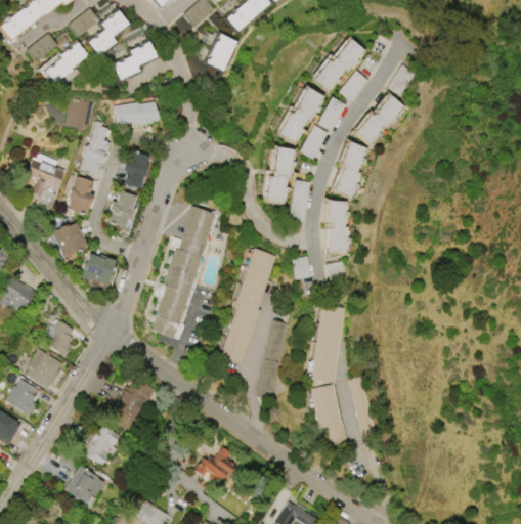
[(69,0),(63,4),(61,1),(44,14),(44,13),(10,39),(0,26),(5,22),(6,24),(11,19),(9,18),(24,7),(25,9),(30,5),(29,4),(34,0),(35,1),(36,0),(69,0)]
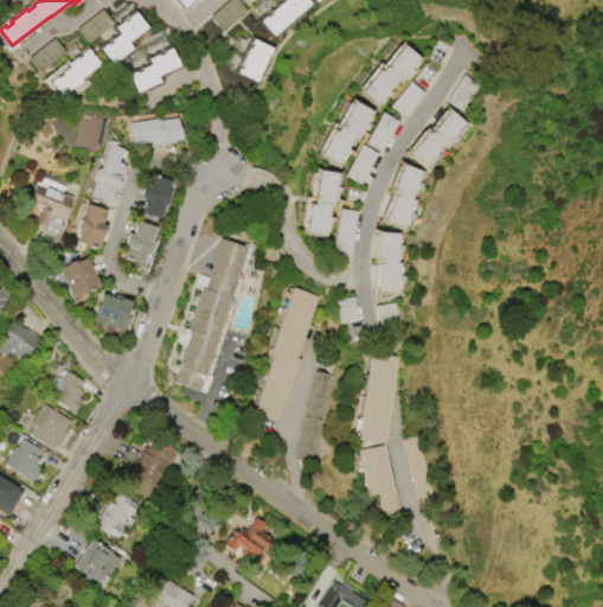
[(199,0),(177,0),(186,12),(199,0)]
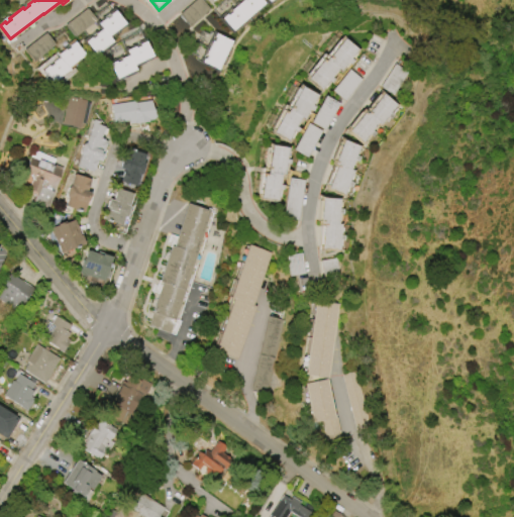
[(182,14),(197,0),(203,0),(211,9),(192,26),(182,14)]
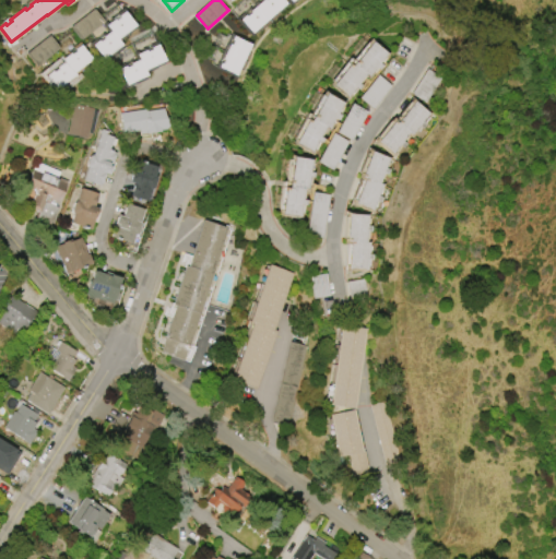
[(283,0),(286,3),(251,33),(240,20),(246,14),(247,16),(252,12),(250,10),(262,0),(283,0)]
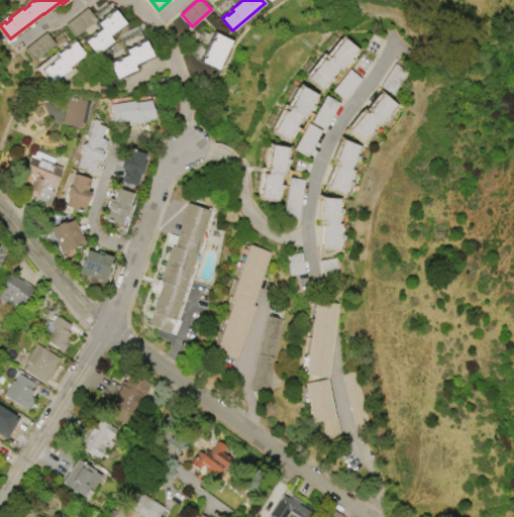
[(68,25),(89,8),(98,20),(76,36),(68,25)]
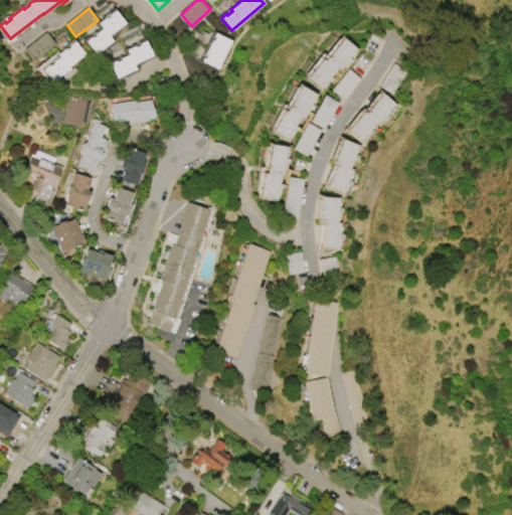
[(114,40),(97,53),(87,41),(92,37),(93,38),(97,35),(96,33),(104,28),(100,23),(107,18),(108,19),(112,15),(111,14),(116,10),(126,23),(110,35),(114,40)]
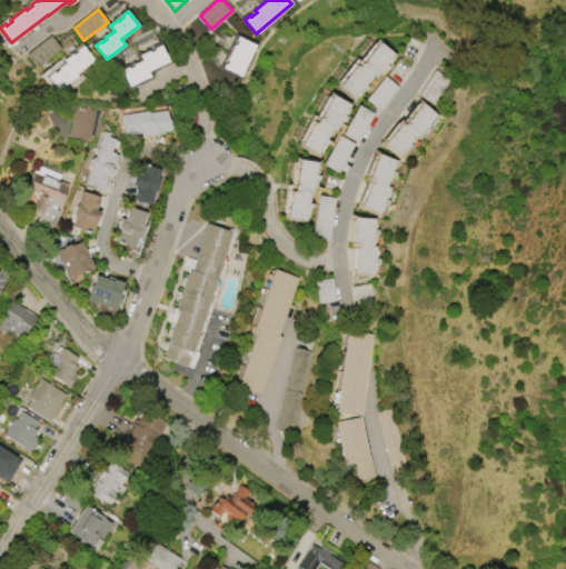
[(29,55),(52,36),(62,49),(39,67),(29,55)]
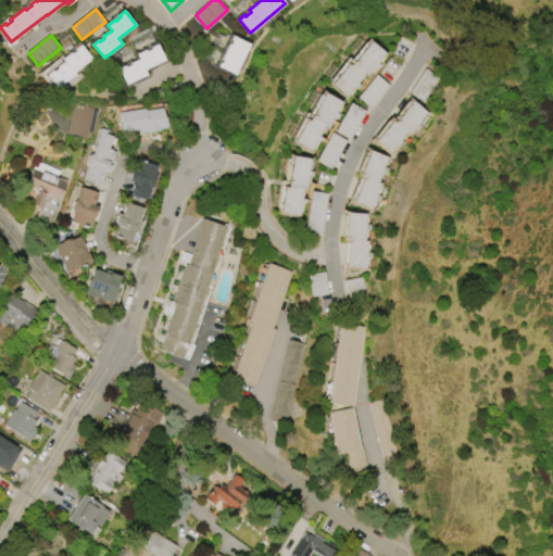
[(250,43),(236,74),(218,66),(221,63),(222,63),(224,59),(222,59),(229,43),(230,45),(233,40),(231,39),(234,36),(250,43)]
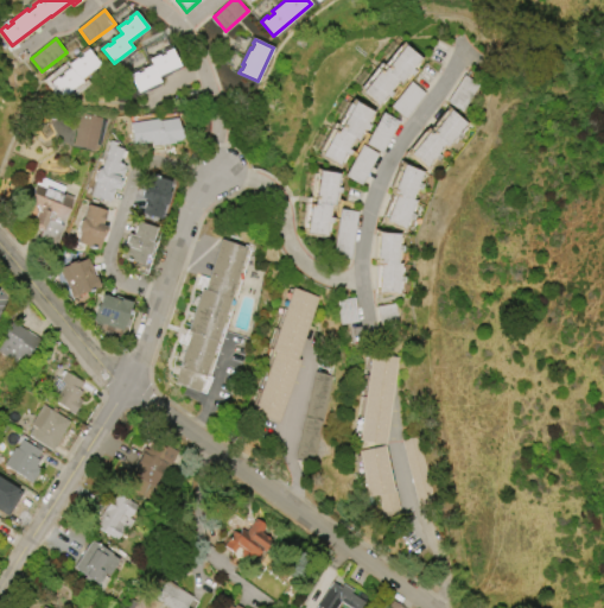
[(379,105),(363,93),(381,70),(383,71),(405,45),(421,58),(413,69),(417,71),(413,75),(409,71),(401,82),(399,80),(390,90),(394,93),(390,97),(387,94),(379,105)]
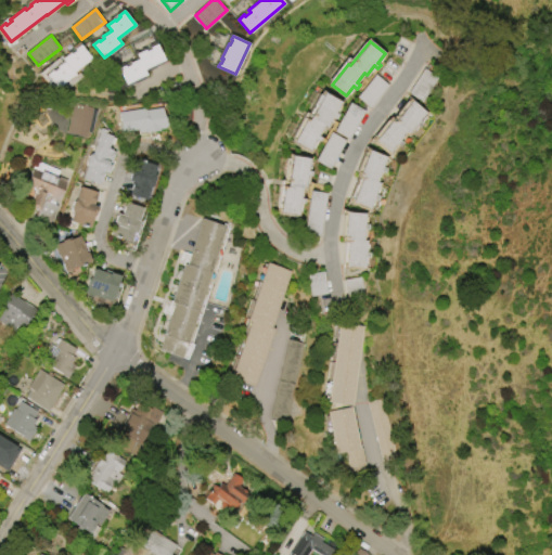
[(146,74),(127,84),(119,68),(126,65),(127,66),(132,64),(131,62),(139,59),(137,53),(145,50),(146,51),(152,48),(151,47),(158,43),(166,60),(144,69),(146,74)]
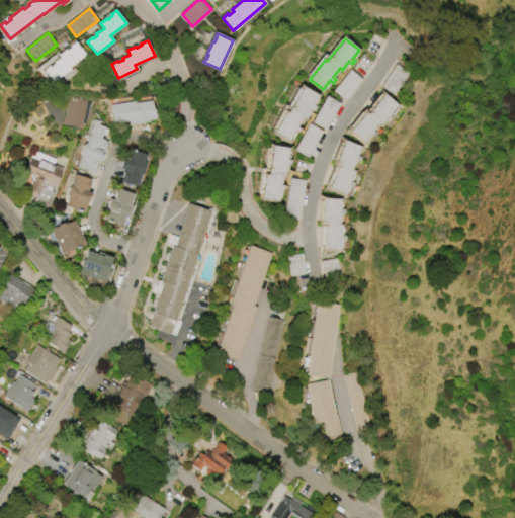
[(54,82),(45,70),(50,66),(51,67),(56,64),(54,62),(61,57),(60,55),(67,50),(68,50),(72,47),(71,46),(76,41),(86,55),(69,67),(71,70),(54,82)]
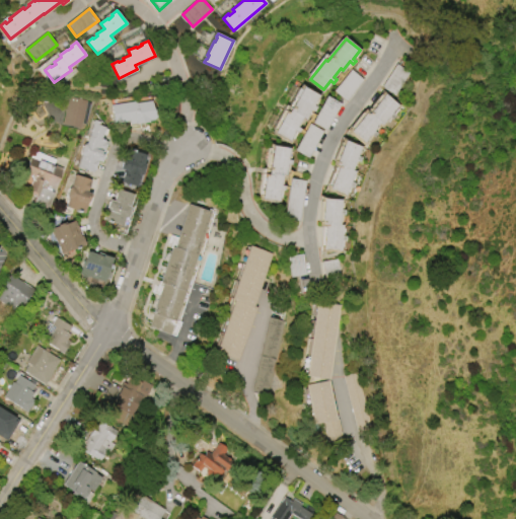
[(413,72),(397,95),(384,87),(399,64),(413,72)]
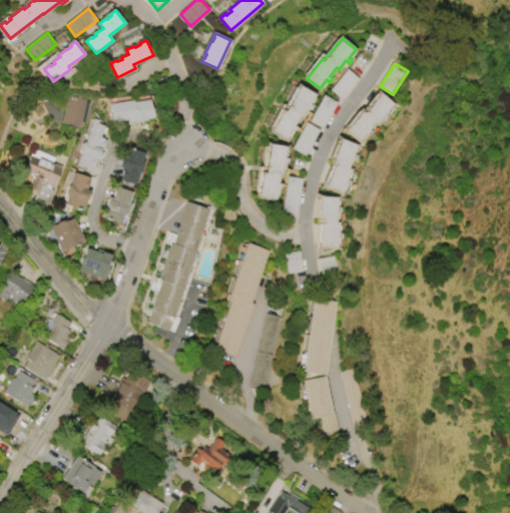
[(361,79),(343,99),(331,89),(349,69),(361,79)]
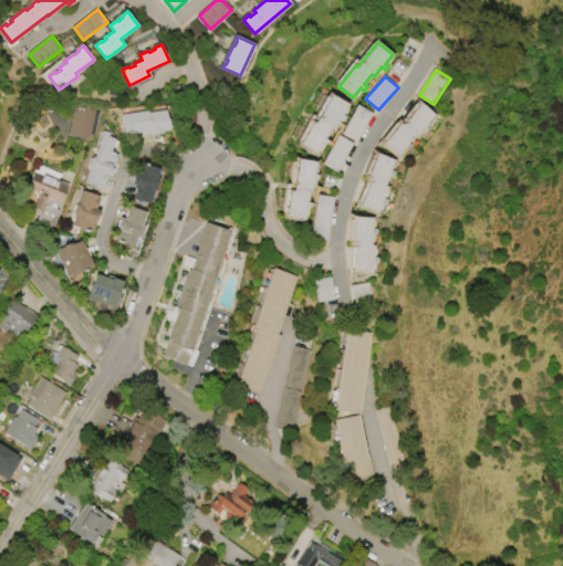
[(301,145),(313,122),(316,123),(332,94),(348,104),(342,115),(346,117),(344,122),(341,119),(335,129),(331,128),(325,139),(329,140),(327,145),(323,143),(318,154),(301,145)]
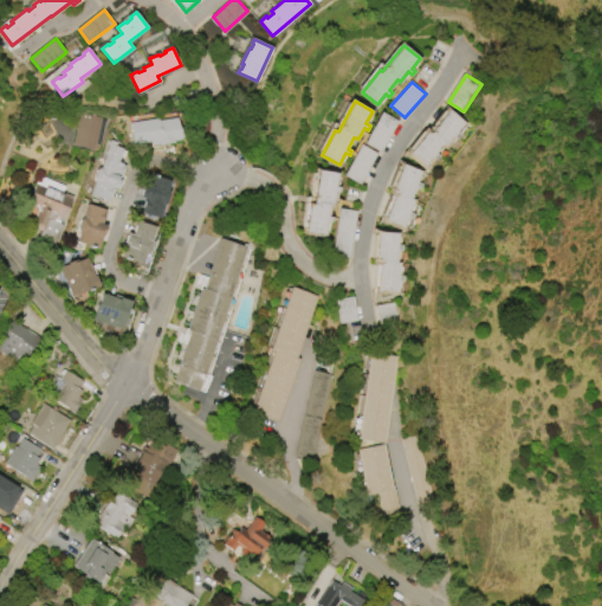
[(410,154),(428,130),(432,133),(450,110),(466,122),(458,133),(461,135),(459,139),(455,136),(448,146),(444,143),(437,153),(440,156),(438,160),(434,158),(427,167),(410,154)]
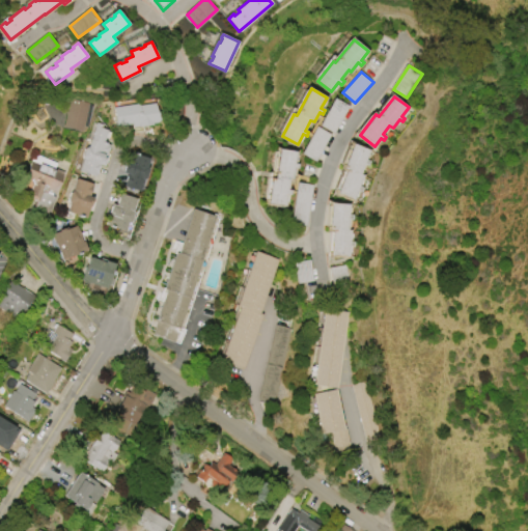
[(66,127),(74,99),(91,103),(84,131),(66,127)]
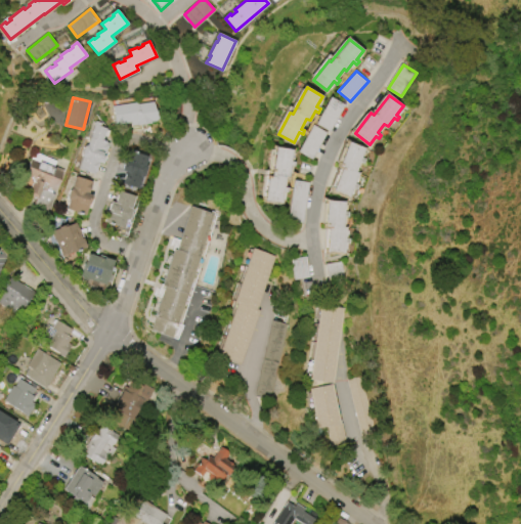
[(317,124),(332,97),(346,104),(332,131),(317,124)]
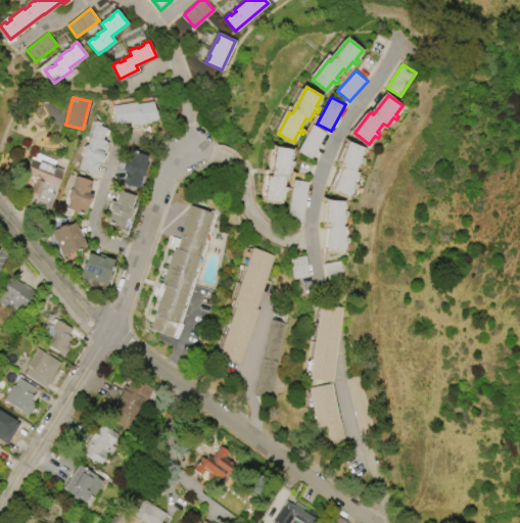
[(114,105),(139,101),(139,103),(155,100),(158,121),(132,125),(132,123),(116,125),(114,105)]
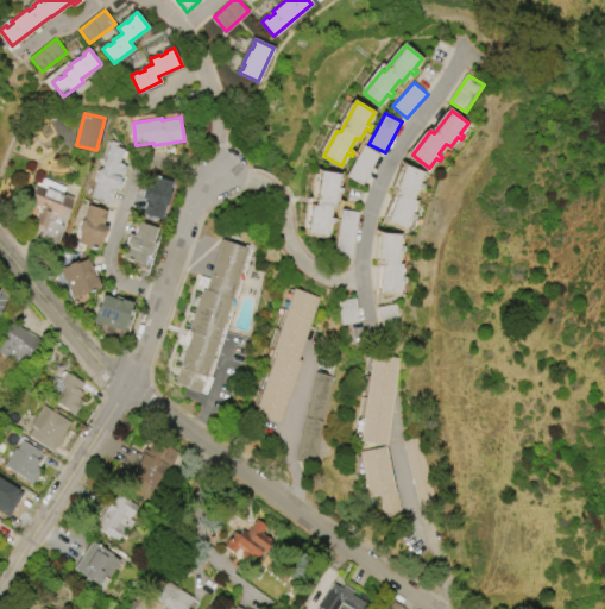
[(117,188),(113,200),(112,200),(111,202),(93,196),(98,181),(96,181),(100,169),(102,170),(112,140),(120,143),(119,146),(126,149),(121,163),(130,165),(123,190),(117,188)]
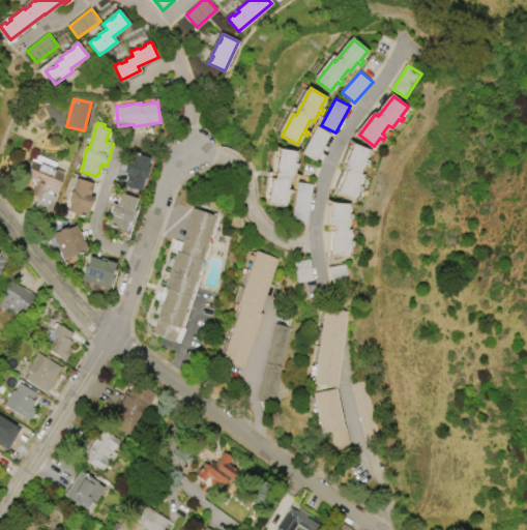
[(302,153),(317,126),(331,134),(317,162),(302,153)]
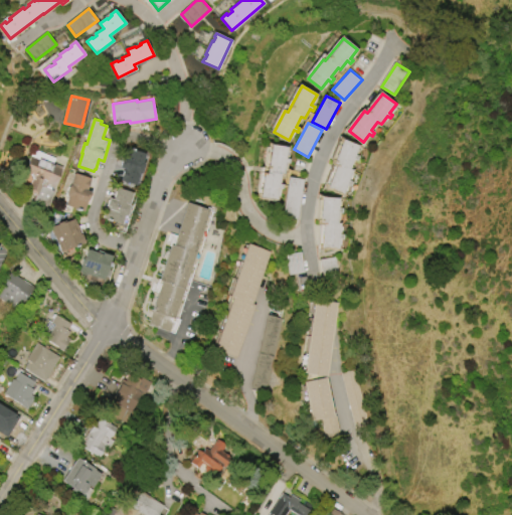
[(334,163),(344,140),(359,146),(355,155),(359,157),(358,160),(354,159),(350,169),(353,170),(349,181),(352,182),(351,186),(348,184),(344,193),(328,187),(337,166),(339,166),(339,165),(334,163)]
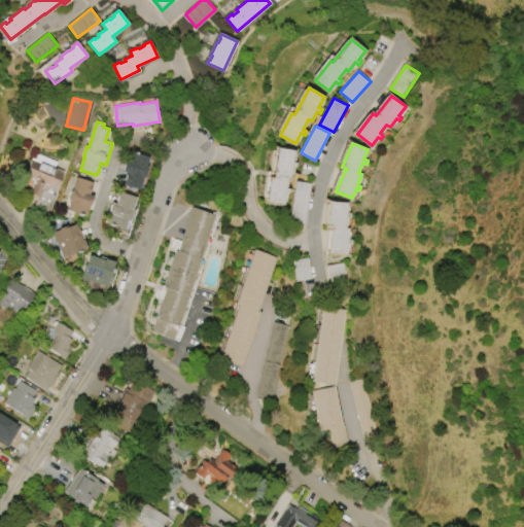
[(266,202),(270,177),(273,177),(278,147),(295,150),(293,163),(298,163),(297,167),(292,167),(290,177),(287,177),(286,188),(289,188),(289,194),(285,192),(283,204),(266,202)]
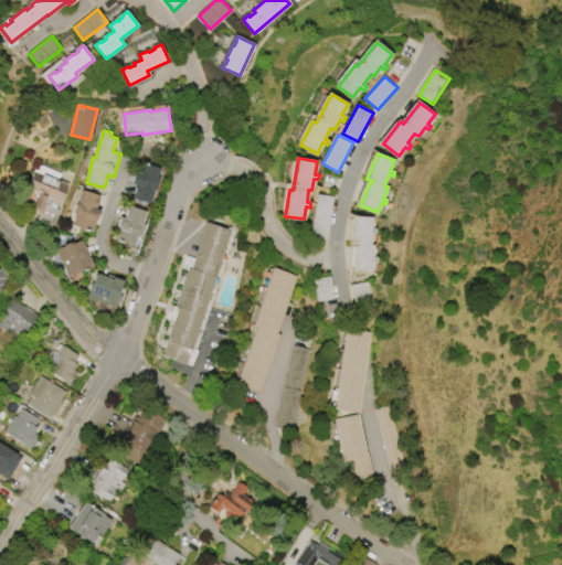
[(160,169),(158,178),(160,179),(157,190),(154,189),(149,203),(134,199),(137,184),(133,183),(138,162),(160,169)]
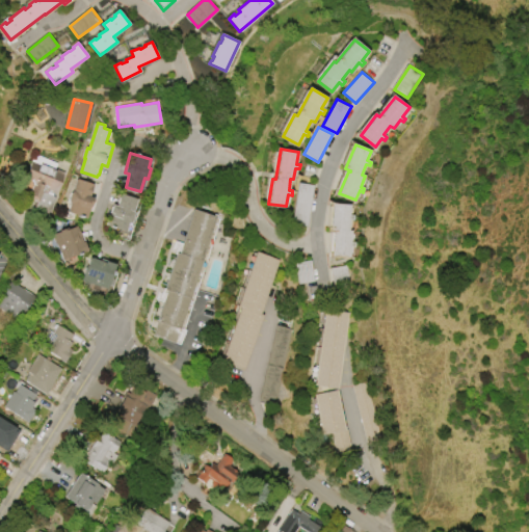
[(37,154),(59,163),(57,168),(67,171),(58,192),(52,189),(50,193),(56,195),(55,196),(58,197),(51,213),(37,208),(41,202),(30,197),(37,182),(27,177),(37,154)]
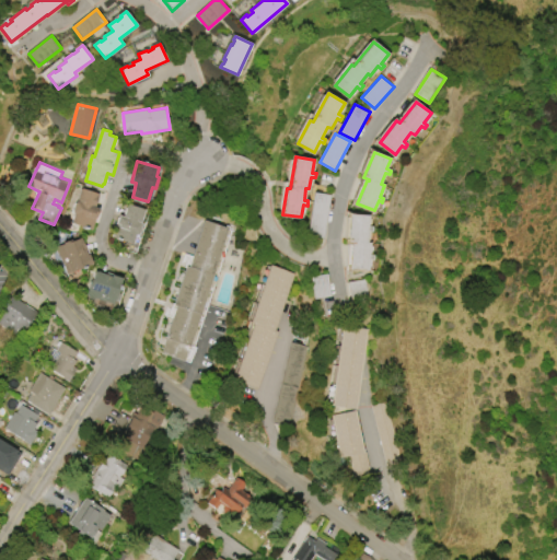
[(101,194),(96,207),(100,208),(93,231),(72,224),(76,214),(72,213),(77,202),(79,203),(83,188),(101,194)]
